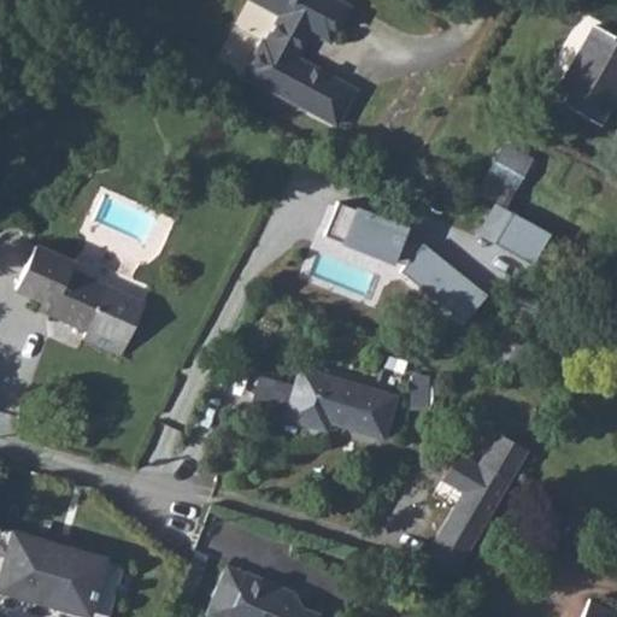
[(352,5),(342,0),(251,0),(280,16),(266,40),(264,37),(244,76),(338,129),(360,90),(298,57),(311,33),(331,43),(352,5)]
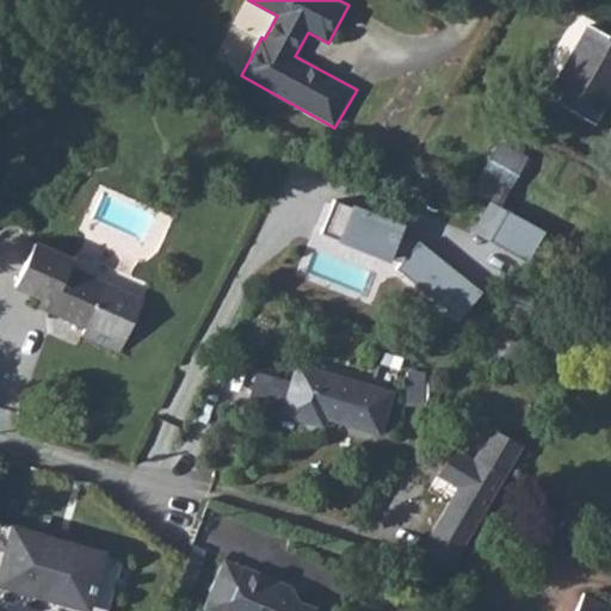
[(592,124),(610,90),(610,37),(587,24),(545,97),(592,124)]
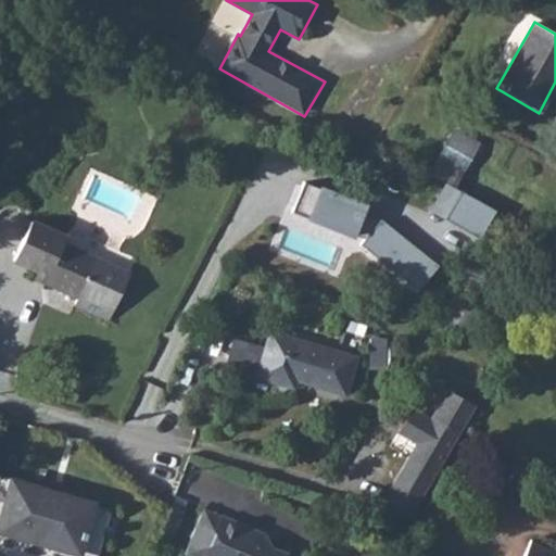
[(476,141),(456,130),(441,159),(438,156),(429,173),(454,188),(464,171),(460,168),(476,141)]
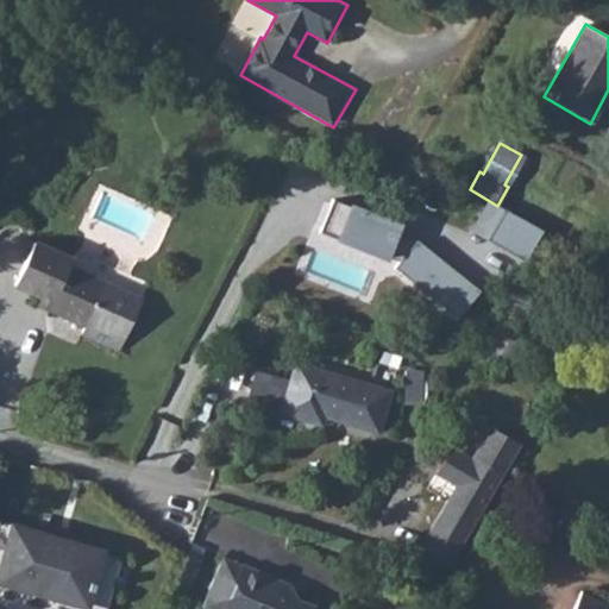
[(399,225),(332,199),(319,232),(385,258),(385,257),(399,262),(394,268),(457,319),(479,290),(415,242),(395,233),(399,225)]
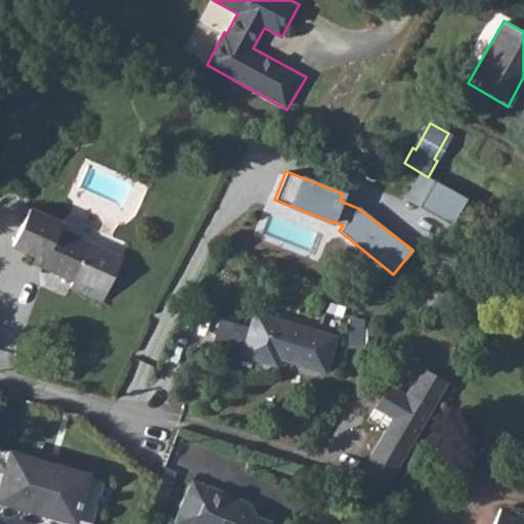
[(467,199),(434,180),(419,207),(451,225),(467,199)]
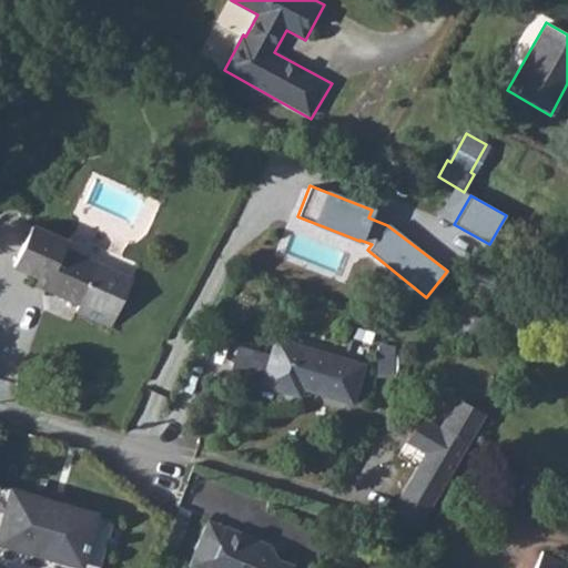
[(68,242),(31,225),(13,265),(48,281),(44,288),(79,304),(77,311),(111,326),(132,280),(64,249),(68,242)]
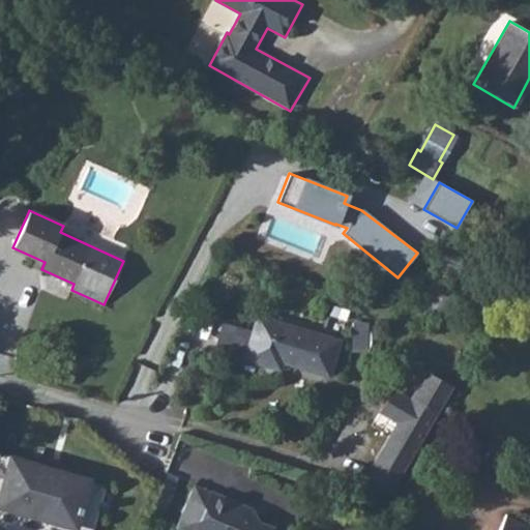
[(257,316),(253,329),(266,333),(270,320),(257,316)]
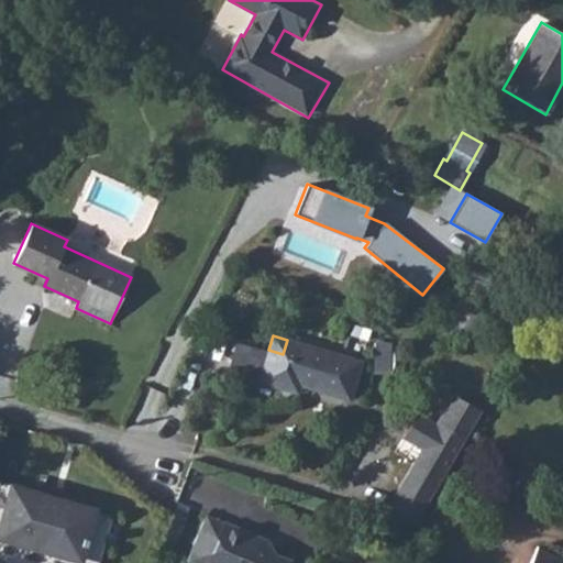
[(300,385),(350,400),(361,362),(287,340),(283,354),(268,350),(267,354),(258,382),(297,394),(300,385)]
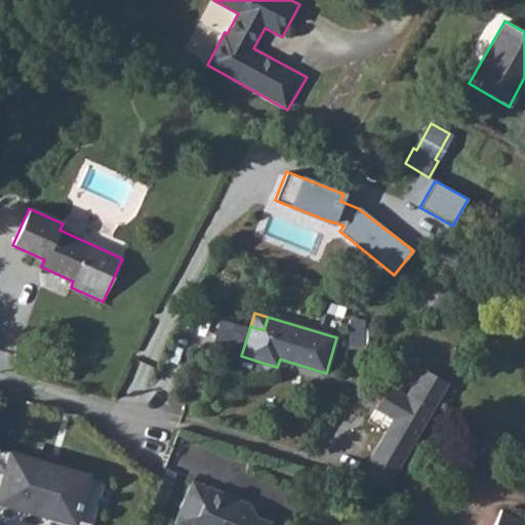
[(364,321),(349,320),(348,345),(363,346),(364,321)]
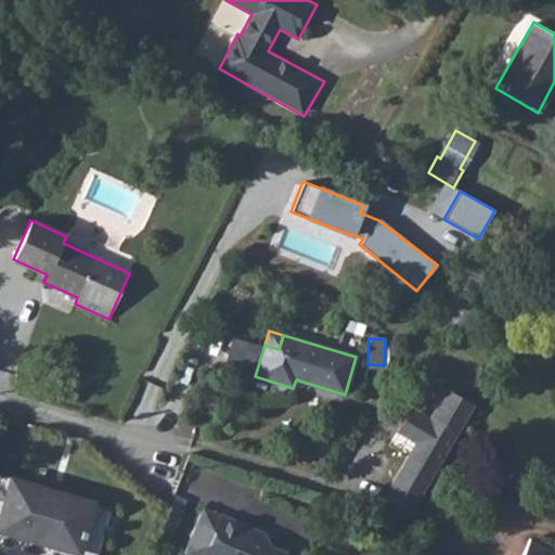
[(255,376),(263,349),(235,340),(227,369),(255,376)]
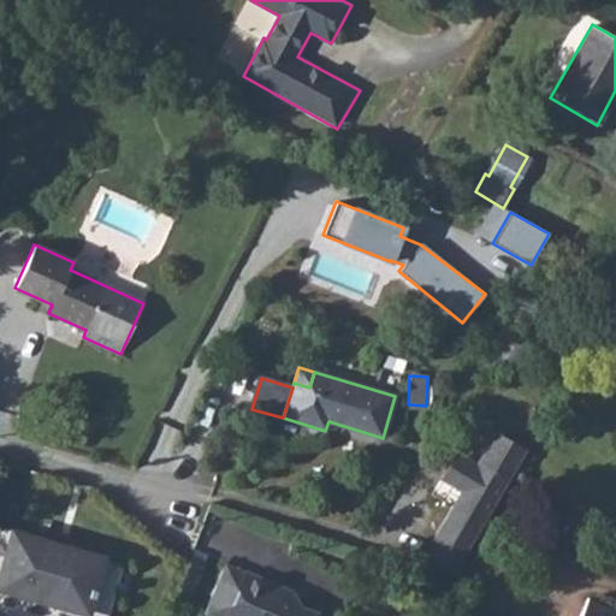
[(451,578),(527,450),(496,432),(478,465),(456,452),(440,480),(461,492),(418,568),(451,578)]
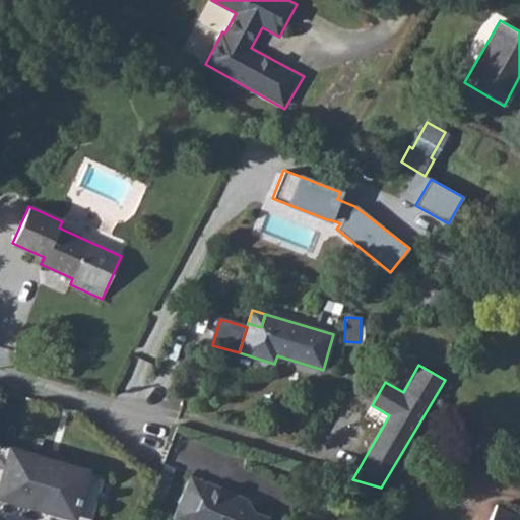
[(0,445),(0,500),(70,519),(93,519),(106,478),(91,474),(92,471),(0,445)]
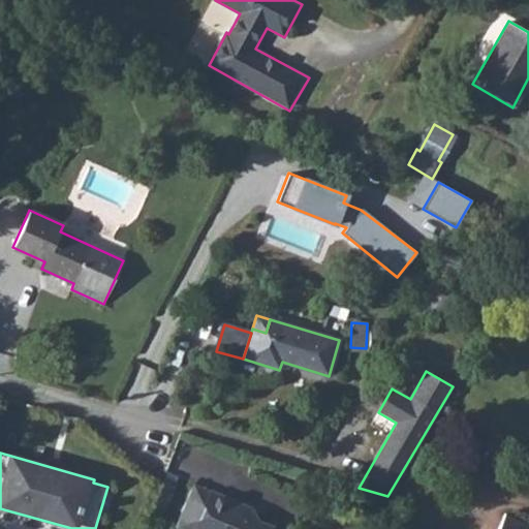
[(176,525),(185,528),(193,528),(210,491),(193,484),(176,525)]
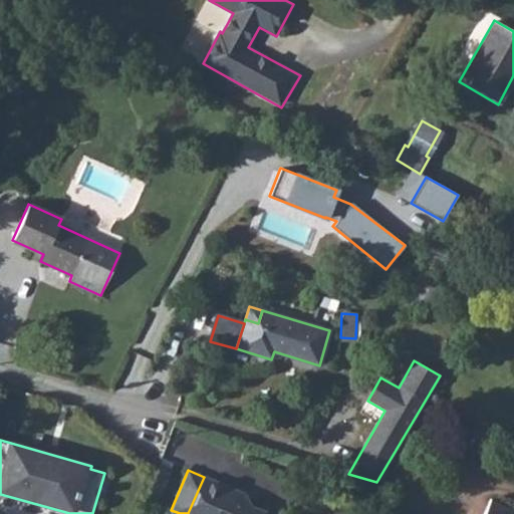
[(263,513),(265,512),(247,505),(245,494),(204,477),(188,513),(263,513)]
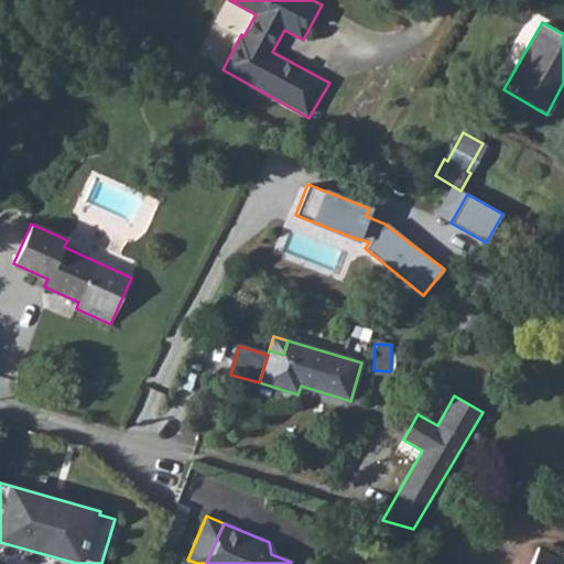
[(563,563),(563,560),(539,548),(530,563),(563,563)]
